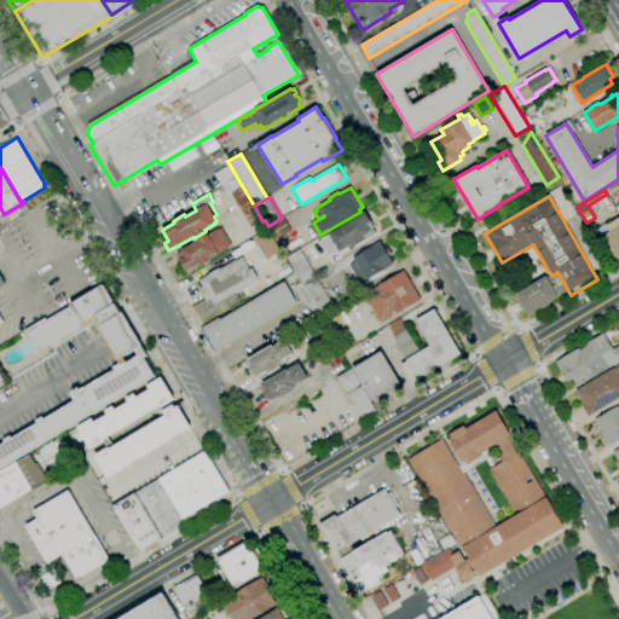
[(145,231),(138,219),(156,207),(163,220),(145,231)]
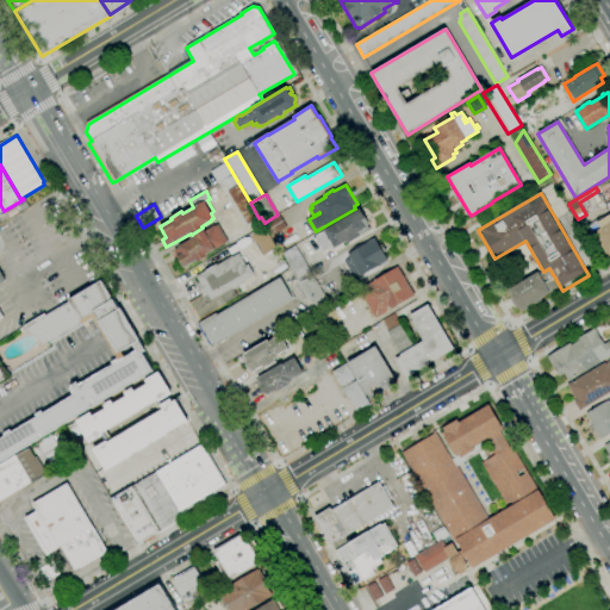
[(334,249),(323,231),(360,209),(366,219),(368,224),(367,225),(371,230),(348,244),(346,242),(334,249)]
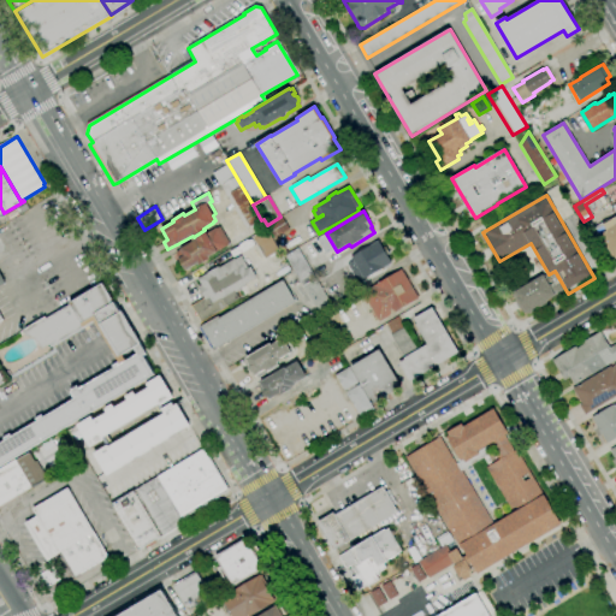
[(266,226),(282,217),(289,229),(273,240),(266,226)]
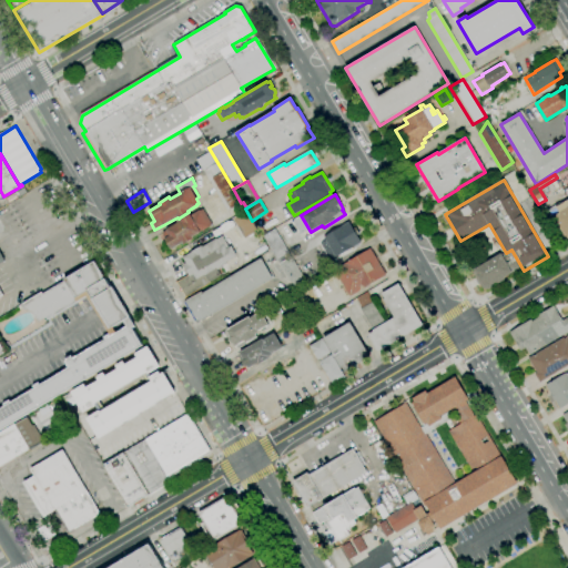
[(567,236),(566,239),(554,219),(550,221),(545,211),(556,204),(556,205),(559,203),(560,204),(567,200),(567,236)]
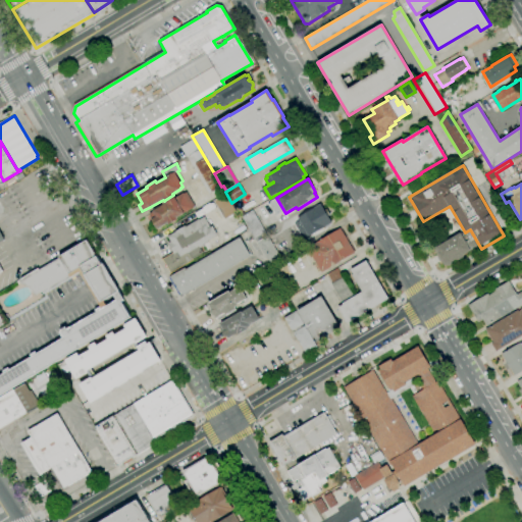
[(166,201),(174,197),(175,198),(184,193),(184,194),(187,192),(195,207),(185,213),(176,218),(177,220),(169,225),(167,223),(157,229),(152,220),(149,222),(146,216),(149,214),(153,212),(152,211),(163,205),(165,203),(165,202),(166,201)]
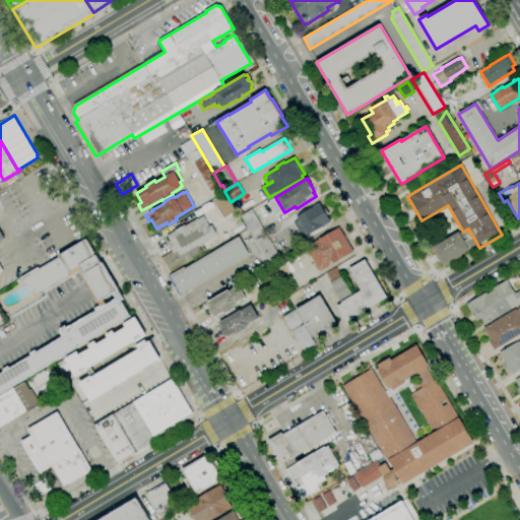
[(236,211),(223,218),(212,200),(224,193),(236,211)]
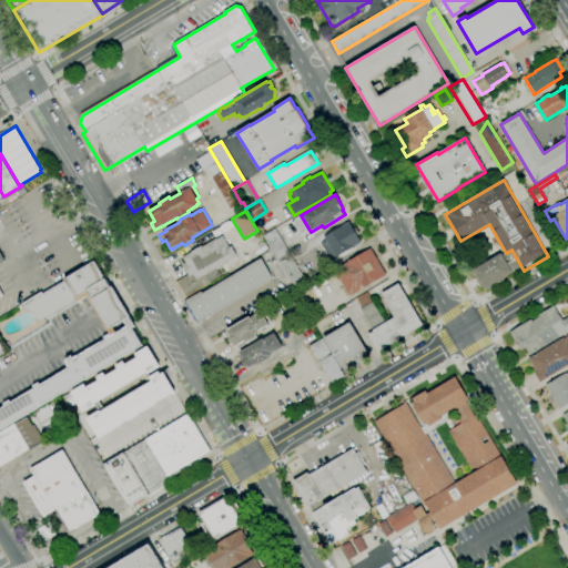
[(335,259),(335,257),(330,261),(320,244),(325,241),(323,237),(350,222),(353,229),(355,227),(359,234),(357,235),(362,242),(335,259)]
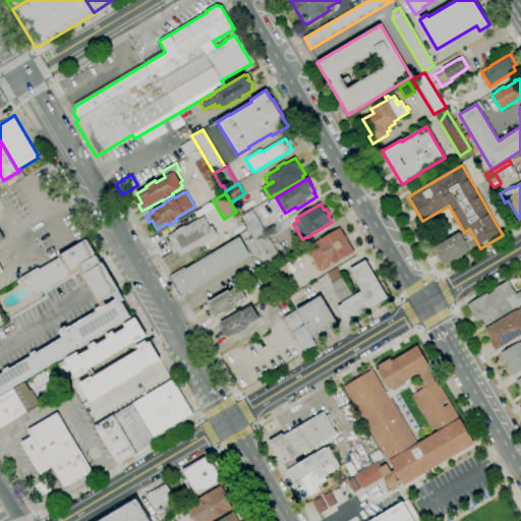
[(254,239),(240,217),(251,210),(266,233),(254,239)]
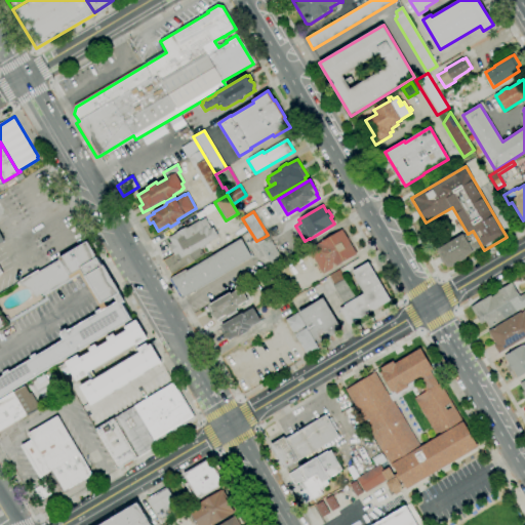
[(204,247),(201,249),(204,254),(194,260),(194,261),(171,275),(163,260),(174,254),(169,244),(171,243),(168,238),(186,227),(187,229),(199,220),(200,221),(205,218),(211,229),(213,228),(218,236),(205,244),(204,247)]
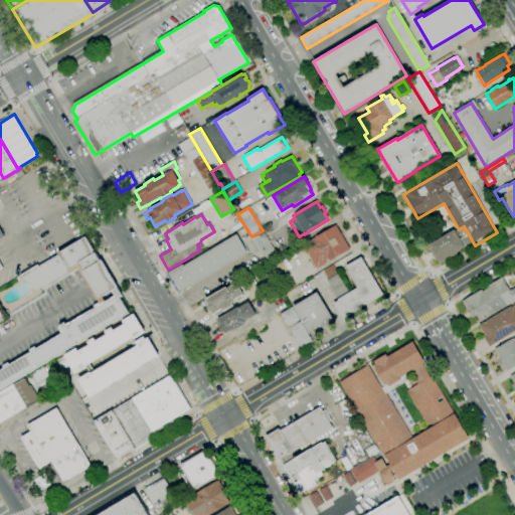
[(317,269),(308,253),(305,254),(304,252),(306,251),(303,245),(335,225),(350,249),(317,269)]
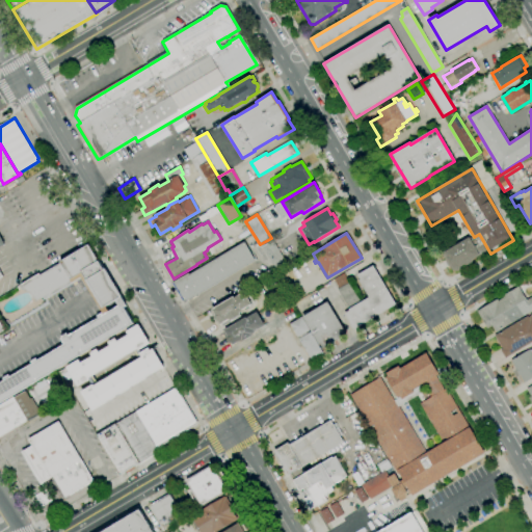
[(443,249),(466,236),(478,257),(455,270),(443,249)]
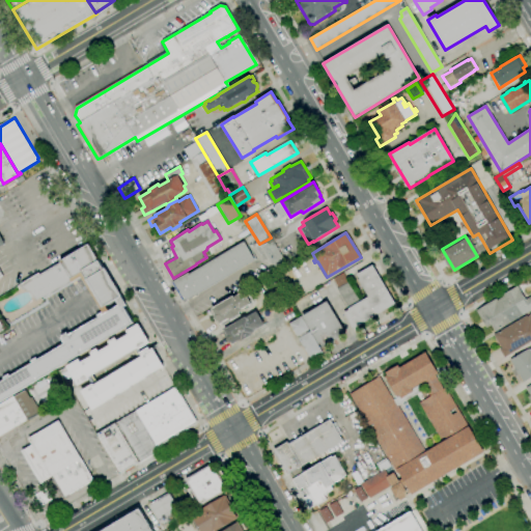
[(276,273),(260,247),(272,240),(287,266),(276,273)]
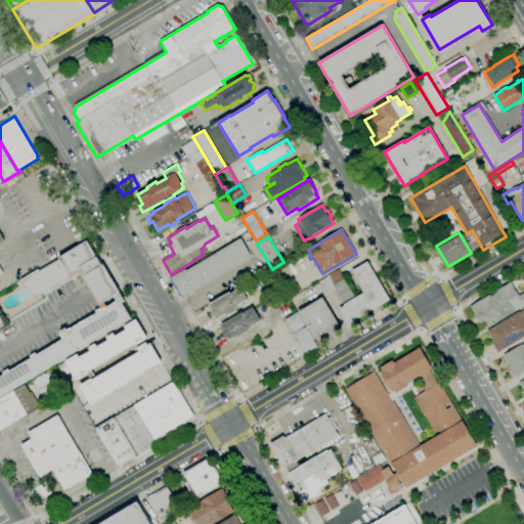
[(182,298),(181,296),(179,297),(169,279),(171,278),(171,277),(185,268),(186,270),(241,238),(251,256),(182,298)]
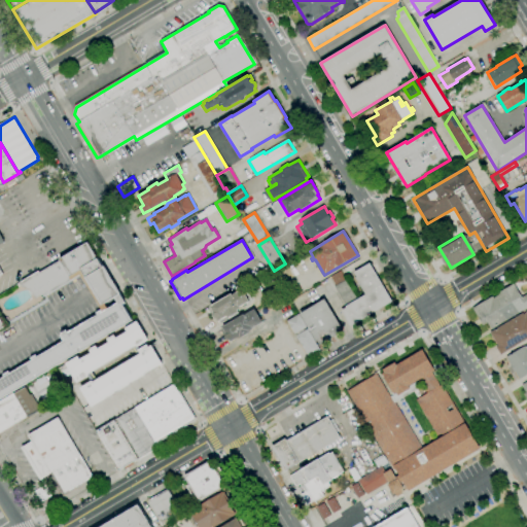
[(23,288),(21,284),(20,285),(19,284),(21,282),(38,272),(39,273),(61,260),(60,259),(88,242),(97,256),(95,257),(97,259),(98,258),(103,267),(104,266),(114,282),(120,293),(120,294),(126,303),(123,305),(132,320),(0,398),(0,379),(65,341),(62,334),(67,330),(68,332),(103,312),(94,294),(80,274),(48,293),(47,291),(35,300),(30,290),(23,288)]
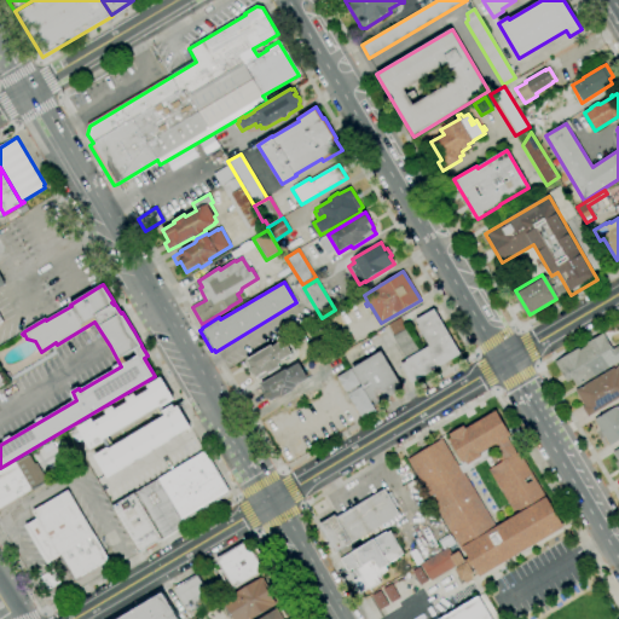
[(429,346),(417,327),(420,325),(416,320),(434,310),(461,354),(411,383),(400,365),(406,362),(405,360),(429,346)]
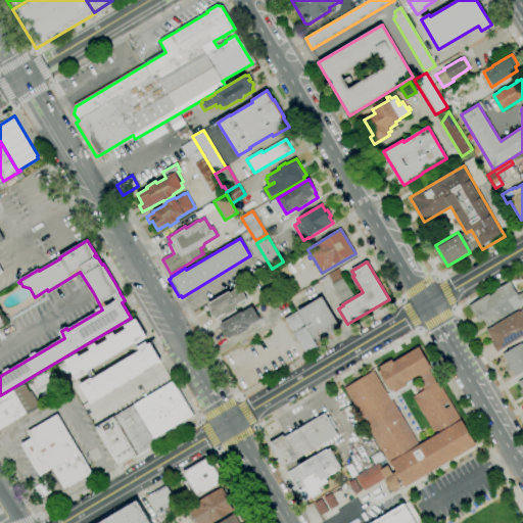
[(343,303),(332,284),(333,284),(328,275),(338,269),(354,296),(343,303)]
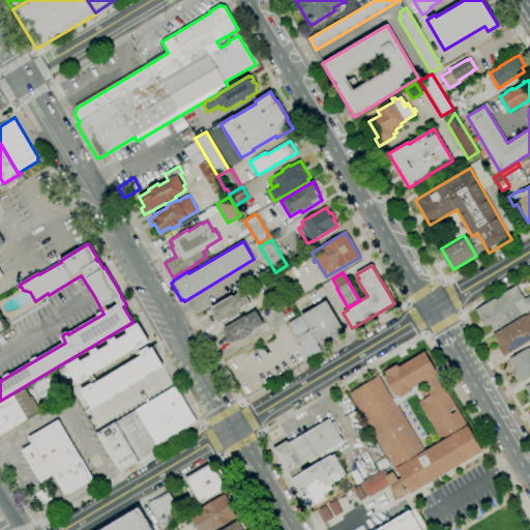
[(529,311),(494,332),(490,325),(486,328),(475,310),(495,298),(496,300),(501,297),(500,295),(517,286),(525,299),(529,296),(529,311)]
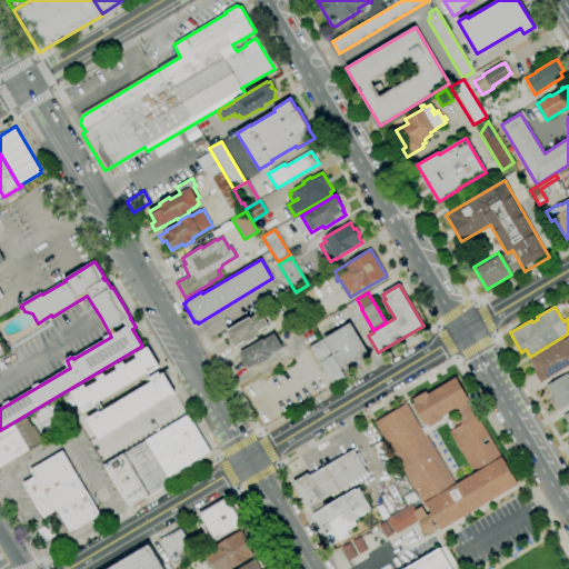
[(235,346),(231,345),(230,341),(230,338),(228,339),(225,333),(227,332),(227,331),(250,318),(250,319),(261,312),(269,326),(258,332),(259,333),(256,336),(258,339),(247,346),(247,345),(238,350),(237,347),(236,348),(235,346)]
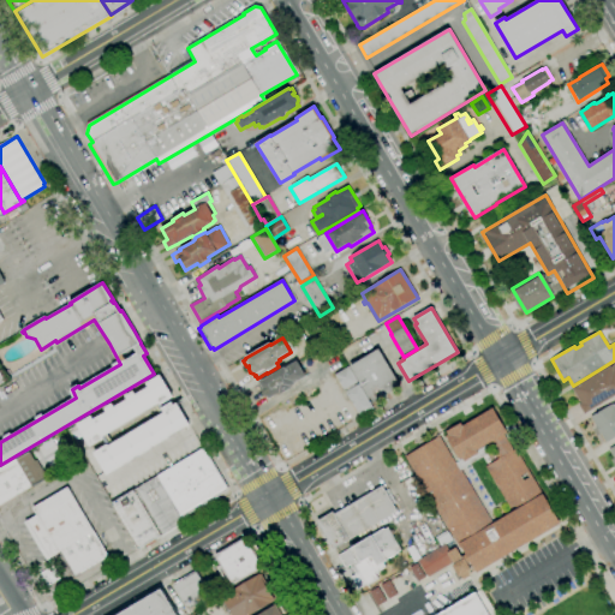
[(374,402),(371,399),(370,400),(350,366),(378,348),(401,387),(374,402)]
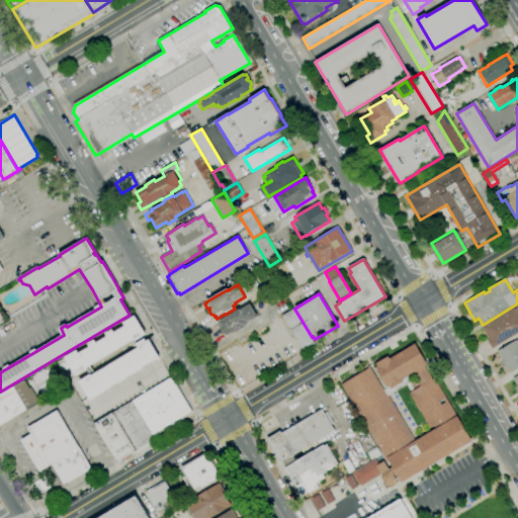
[(226,334),(224,334),(222,331),(222,329),(220,330),(217,324),(219,323),(219,322),(240,309),(240,310),(250,304),(258,317),(248,323),(248,324),(246,326),(246,327),(236,333),(235,332),(227,336),(226,334)]
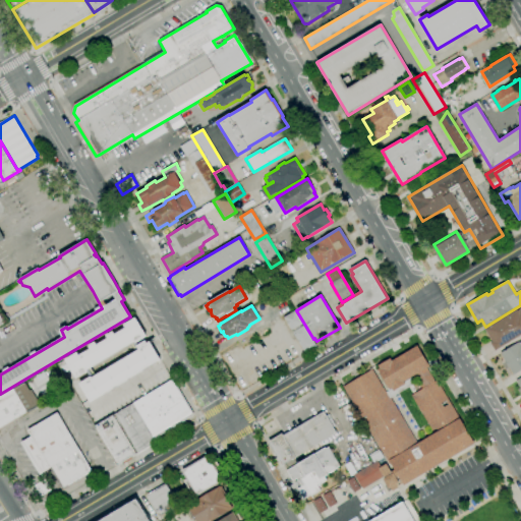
[(520,334),(495,351),(489,343),(491,341),(484,329),(520,306),(520,334)]
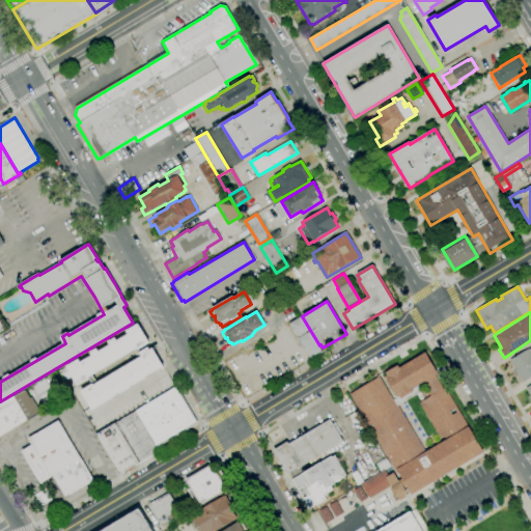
[(297,336),(289,324),(301,316),(309,330),(297,336)]
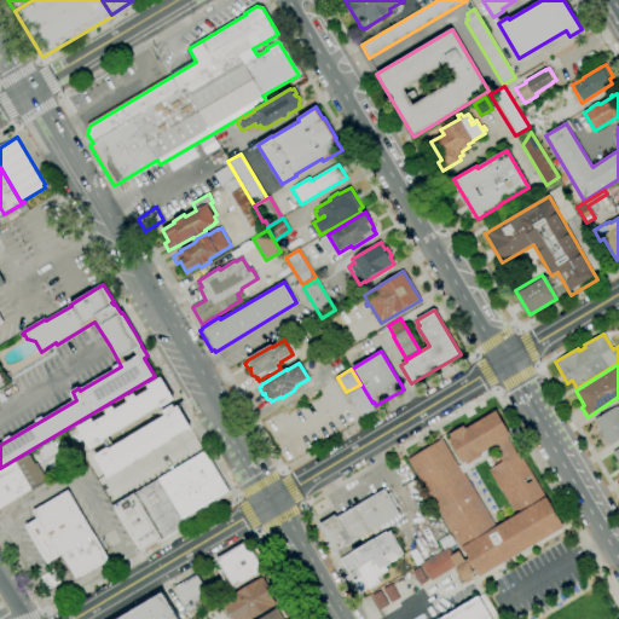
[(108,479),(94,456),(106,449),(103,443),(91,450),(77,427),(92,418),(94,422),(108,415),(105,411),(113,406),(115,410),(128,403),(126,398),(134,393),(137,398),(149,389),(146,386),(161,377),(174,400),(162,408),(163,410),(173,405),(174,408),(178,406),(191,428),(108,479)]
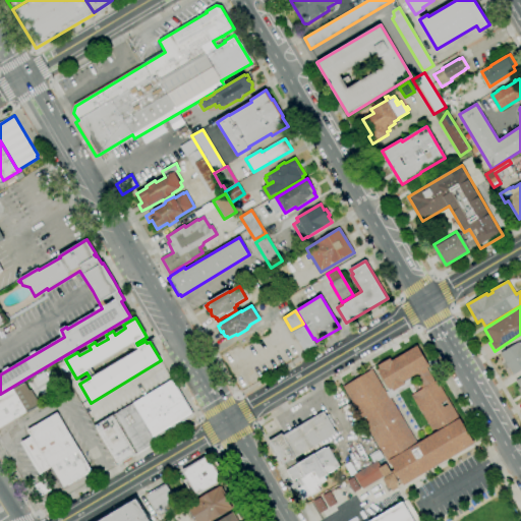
[(304,353),(292,333),(303,326),(315,346),(304,353)]
